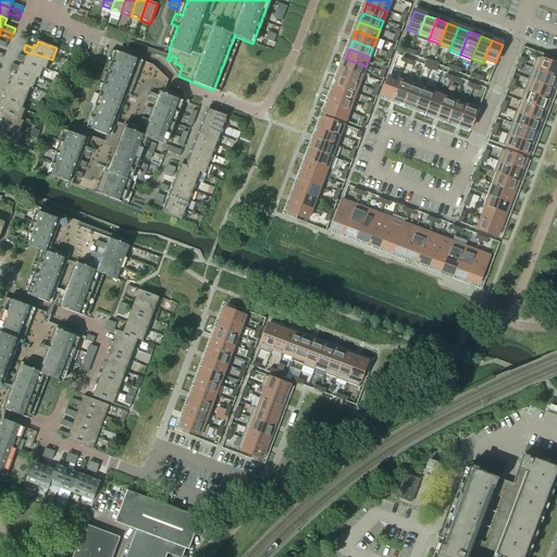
[(122,63),(124,54),(112,50),(109,58),(115,60),(122,63)]
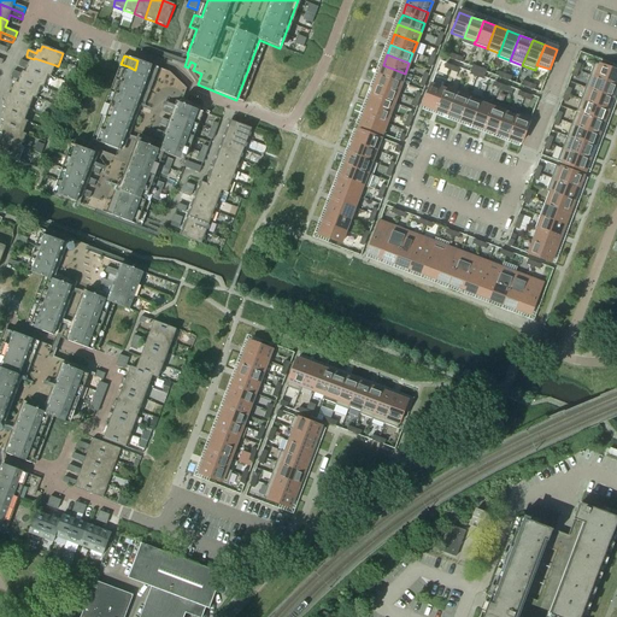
[(51,77),(56,65),(34,58),(34,59),(33,62),(30,60),(29,64),(21,60),(19,65),(19,68),(27,70),(27,69),(48,76),(51,77)]
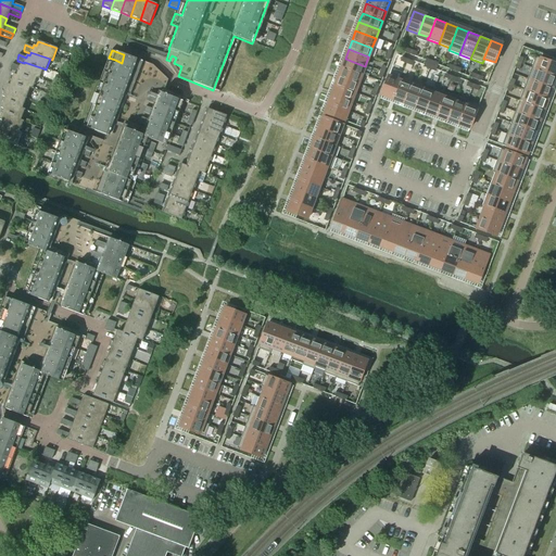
[(164,144),(180,101),(173,98),(163,93),(165,86),(161,85),(163,79),(156,77),(150,75),(153,65),(124,54),(122,63),(115,60),(89,129),(106,136),(104,140),(103,142),(84,135),(84,136),(84,138),(71,133),(66,131),(50,175),(63,180),(68,168),(75,171),(71,184),(83,188),(127,204),(131,192),(125,190),(144,138),(164,144)]
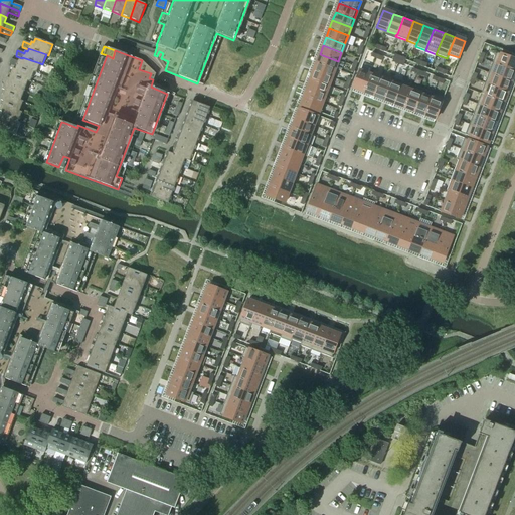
[(514,71),(514,59),(496,52),(492,63),(514,71)]
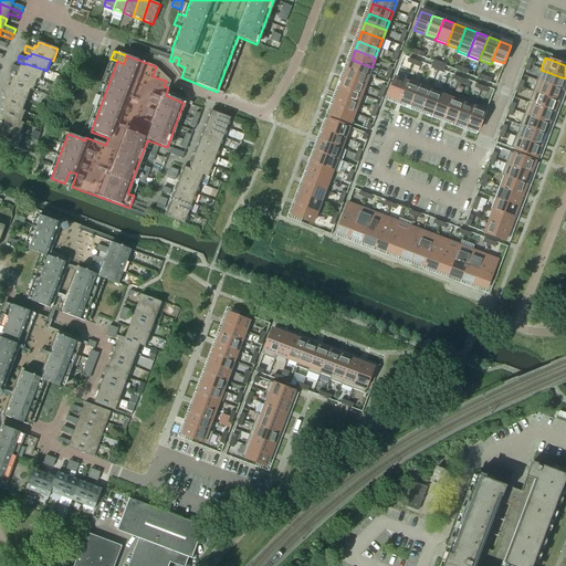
[(352,60),(348,69),(368,76),(371,67),(352,60)]
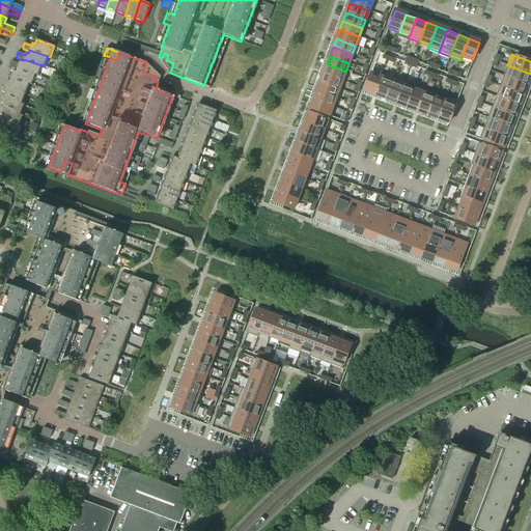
[(37,76),(42,65),(23,59),(23,60),(22,62),(20,61),(19,64),(11,61),(10,65),(10,67),(17,70),(17,68),(34,75),(37,76)]
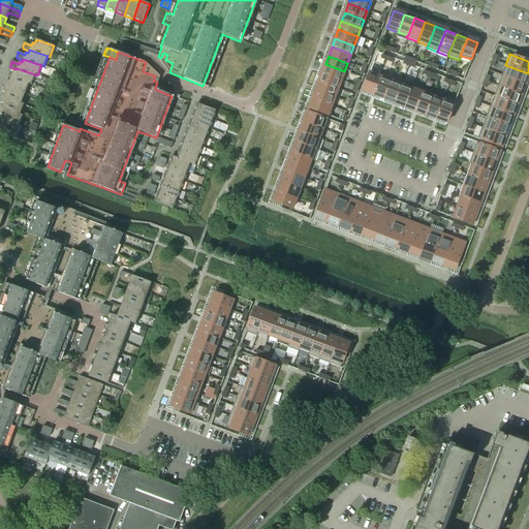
[(325,64),(321,73),(341,80),(344,71),(325,64)]
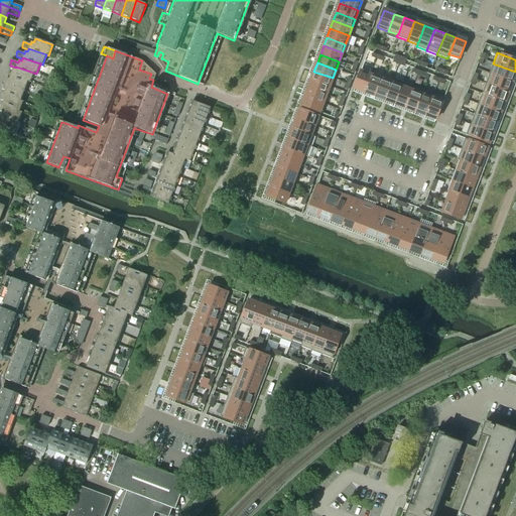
[(512,83),(515,72),(493,63),(489,74),(512,83)]
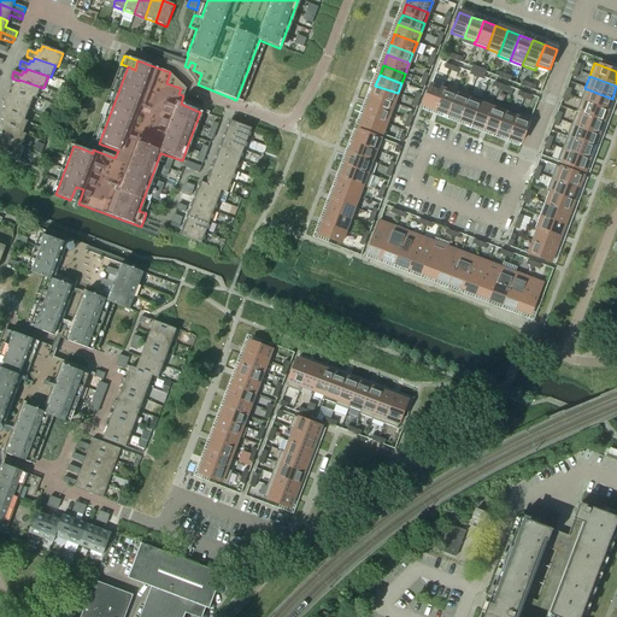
[(36,99),(40,87),(19,80),(19,81),(18,83),(16,82),(12,90),(33,98),(36,99)]
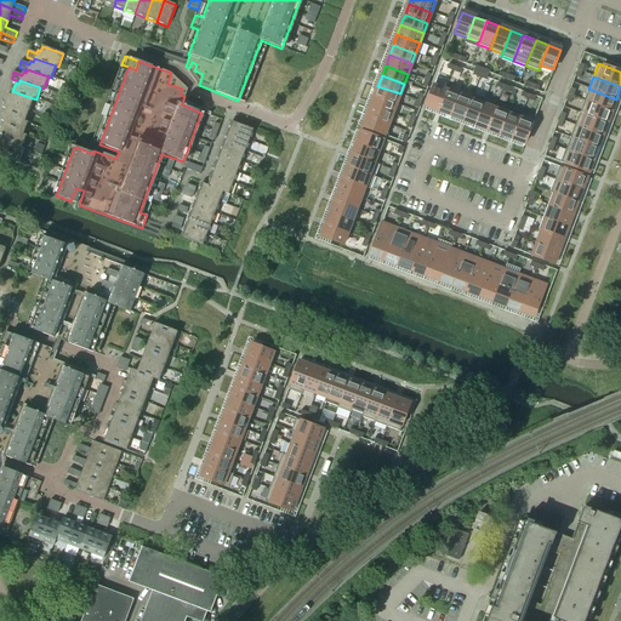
[(377,86),(374,96),(396,104),(400,93),(377,86)]
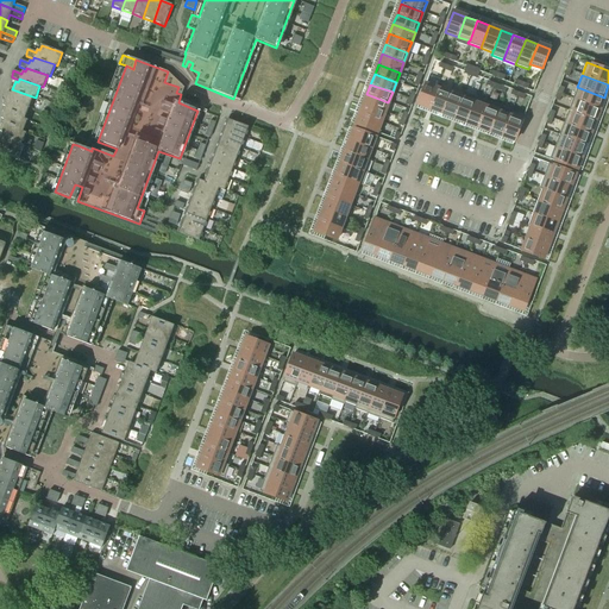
[(431,108),(438,88),(425,85),(418,104),(431,108)]
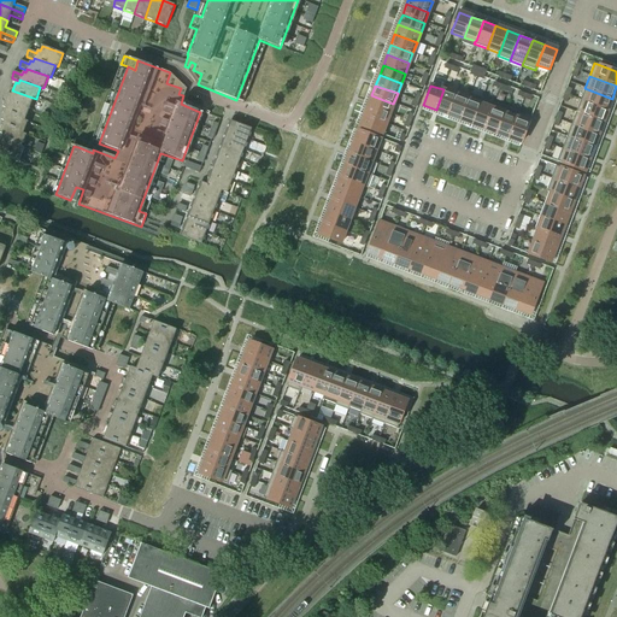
[(607,111),(612,99),(585,88),(581,100),(607,111)]
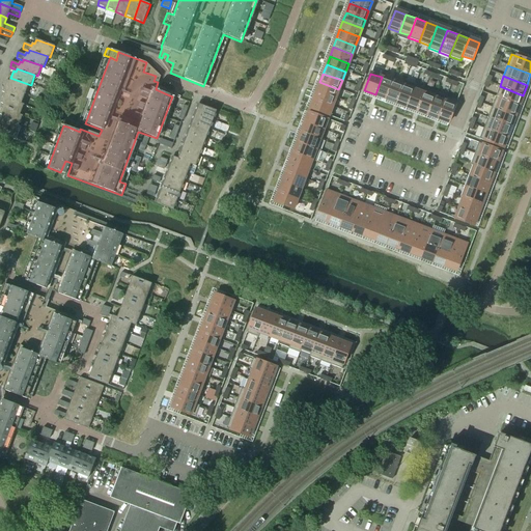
[(392,81),(382,77),(375,94),(386,99),(392,81)]
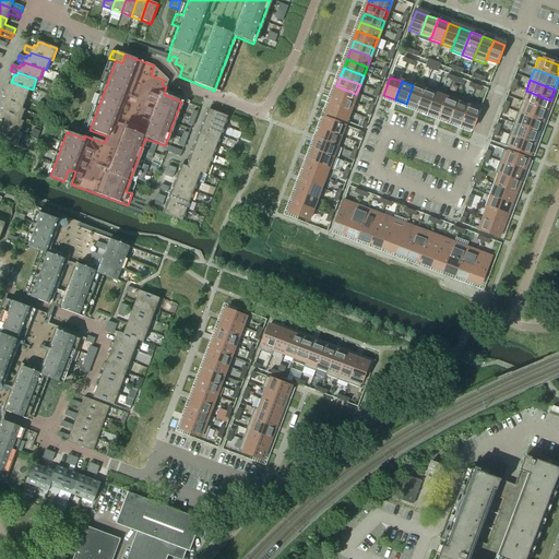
[(413,85),(406,104),(417,108),(424,90),(425,90),(426,85),(415,81),(413,85)]
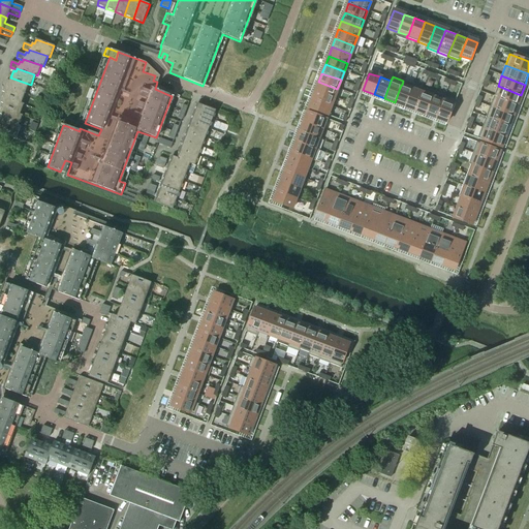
[(25,94),(28,84),(10,78),(9,81),(6,80),(4,86),(25,94)]
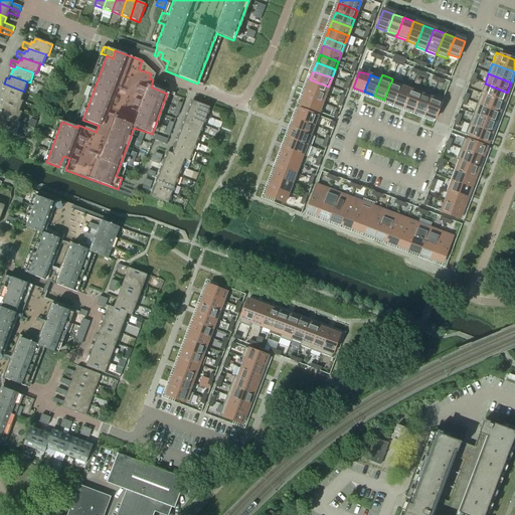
[(310,79),(307,88),(325,95),(328,87),(310,79)]
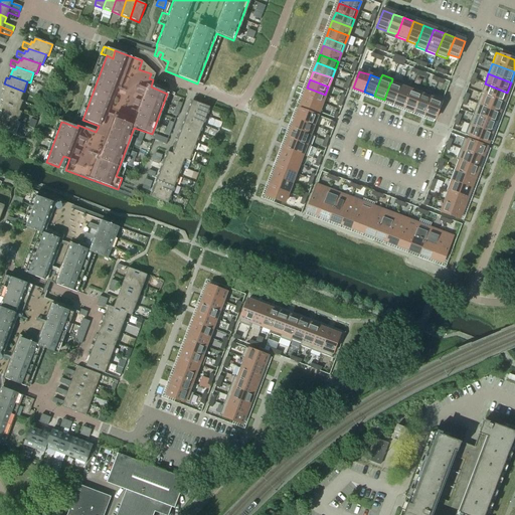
[(390,82),(384,100),(394,104),(400,87),(391,82),(390,82)]
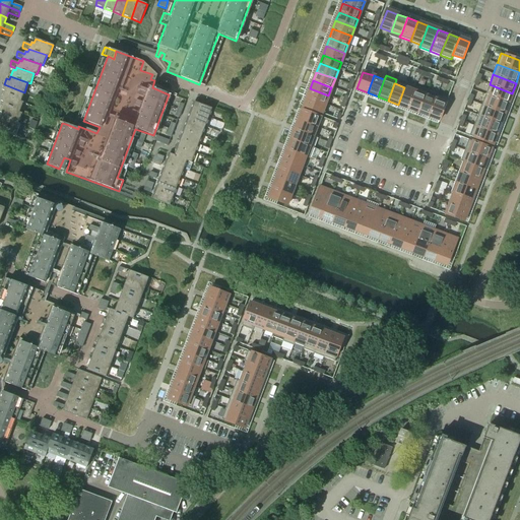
[(20,102),(24,92),(4,84),(2,90),(4,91),(3,94),(20,102)]
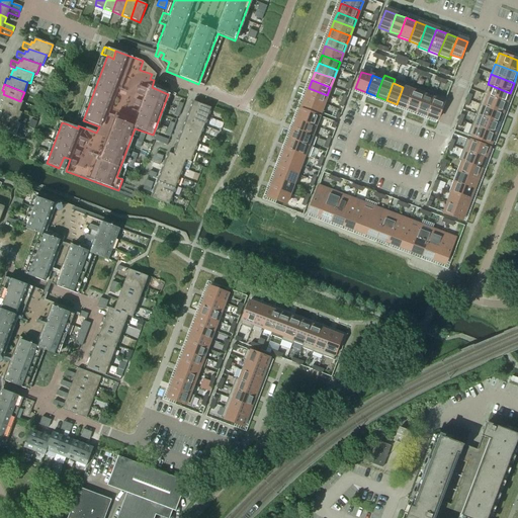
[(183,94),(178,92),(179,90),(172,87),(171,89),(166,87),(167,85),(163,84),(161,91),(168,94),(185,100),(188,93),(184,92),(183,94)]
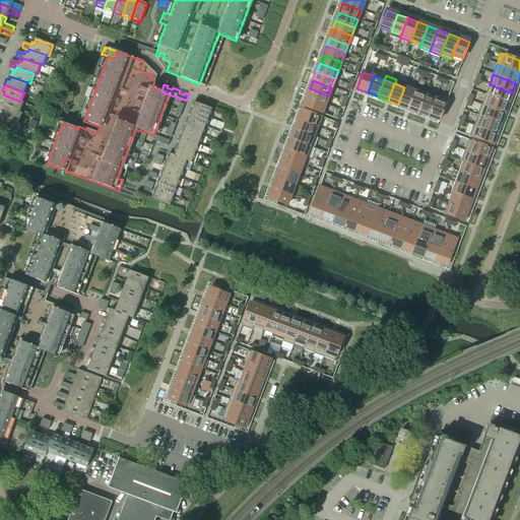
[(508,104),(512,93),(490,84),(485,94),(508,104)]
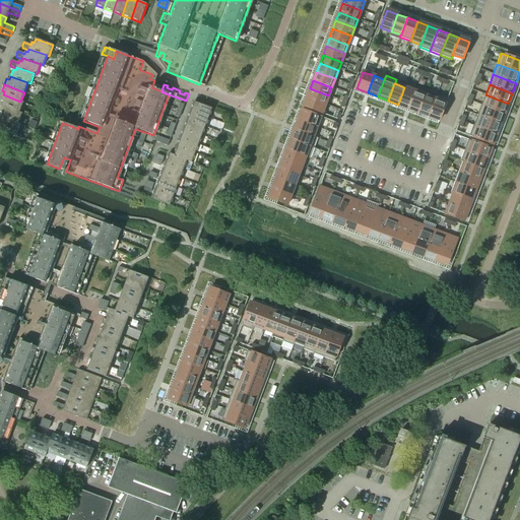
[(414,91),(408,109),(418,113),(425,95),(426,95),(428,90),(416,86),(414,91)]
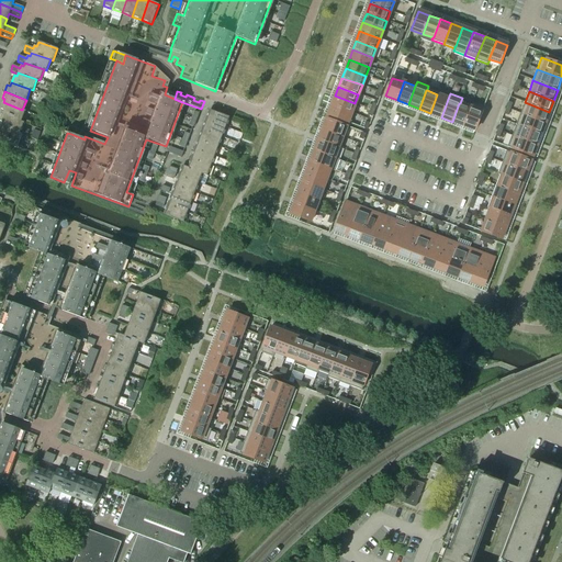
[(437,94),(430,113),(441,117),(448,99),(437,94)]
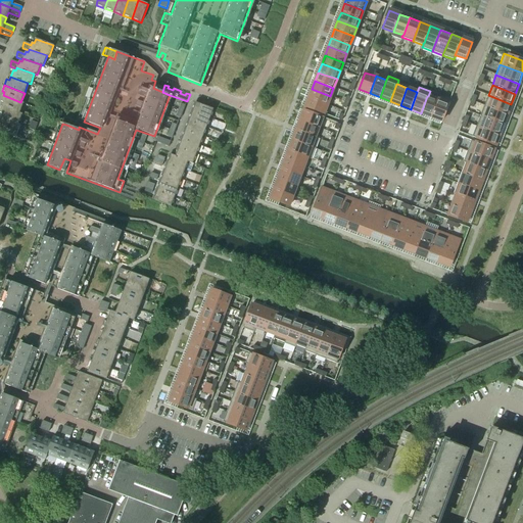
[(312,89),(308,98),(327,105),(330,96),(312,89)]
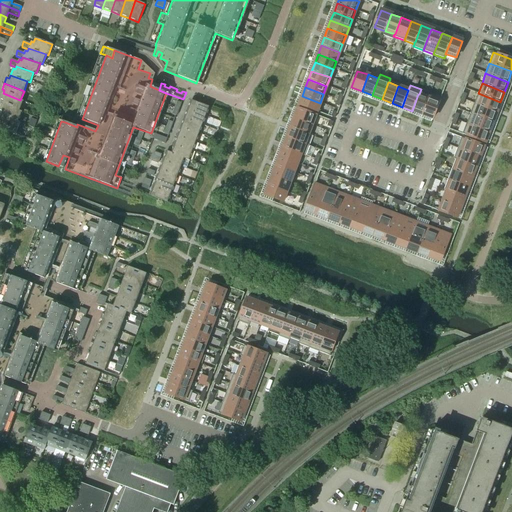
[(19,111),(23,101),(20,100),(3,93),(1,100),(3,101),(2,104),(19,111)]
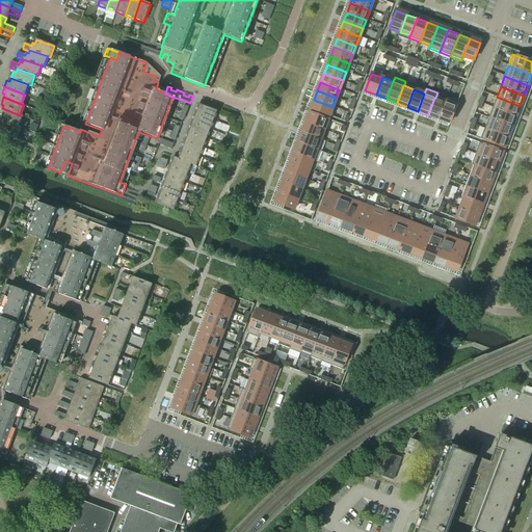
[(446,101),(439,118),(450,123),(458,101),(447,97),(445,101),(446,101)]
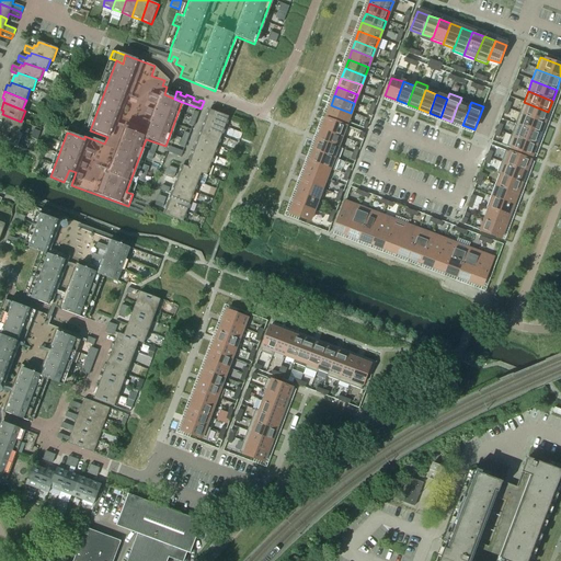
[(545,123),(548,112),(524,102),(519,113),(545,123)]
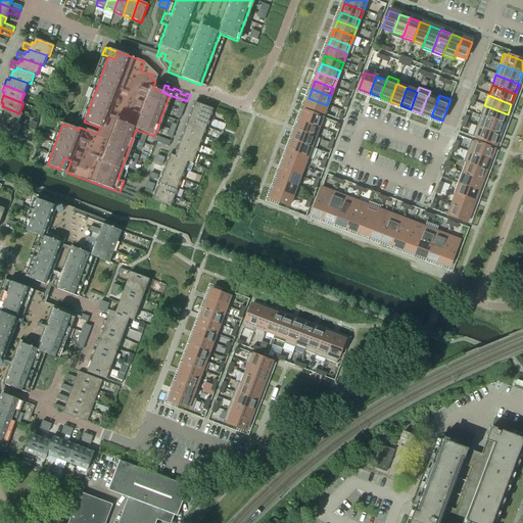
[(427,96),(421,113),(431,116),(438,99),(437,99),(428,96),(427,96)]
